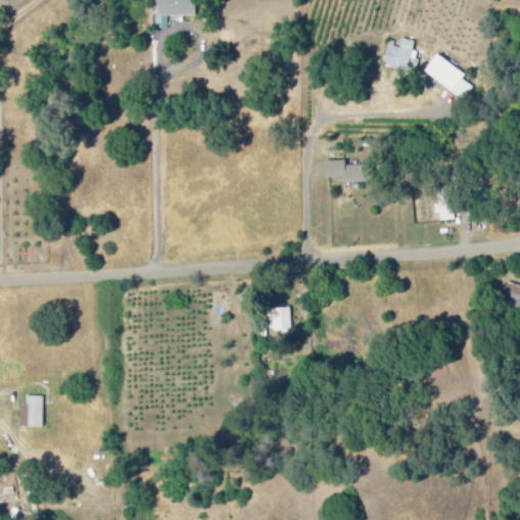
[(194,15),(193,0),(155,0),(156,28),(167,28),(166,15),(194,15)]
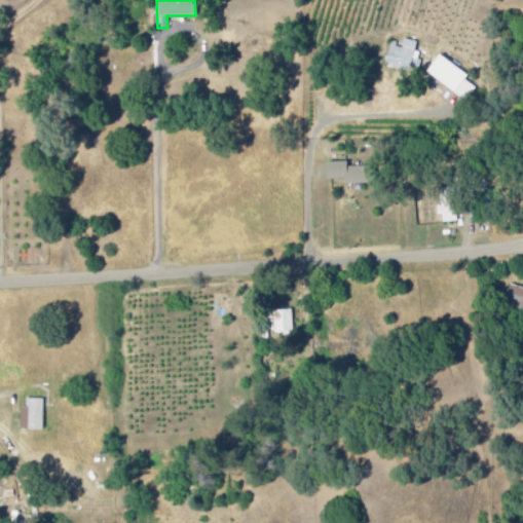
[(385,66),(416,72),(420,52),(414,50),(416,41),(403,38),(402,44),(389,42),(385,66)]
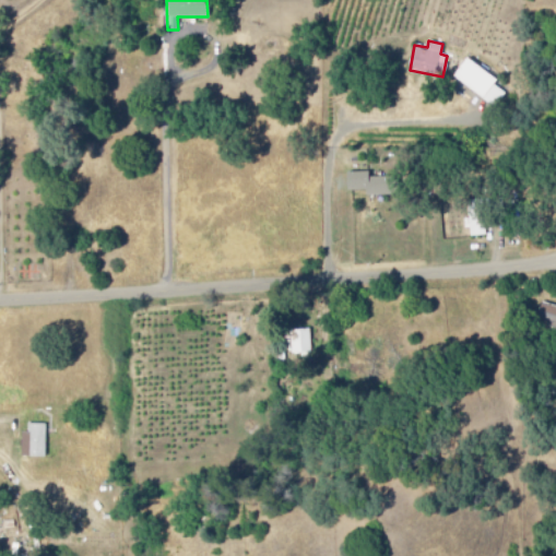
[(493,84),(497,78),(464,58),(452,79),(495,105),(504,91),(493,84)]
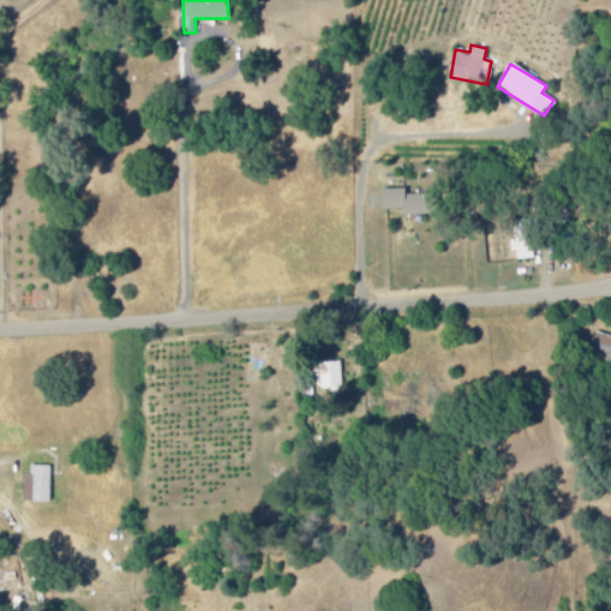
[(402,208),(402,215),(436,214),(435,193),(405,195),(405,189),(381,189),(382,209),(402,208)]
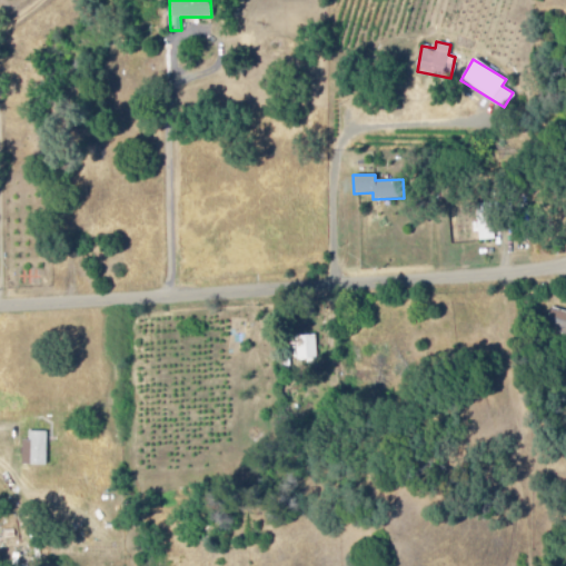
[(476,240),(493,239),(492,206),(476,206),(476,221),(475,221),(476,240)]
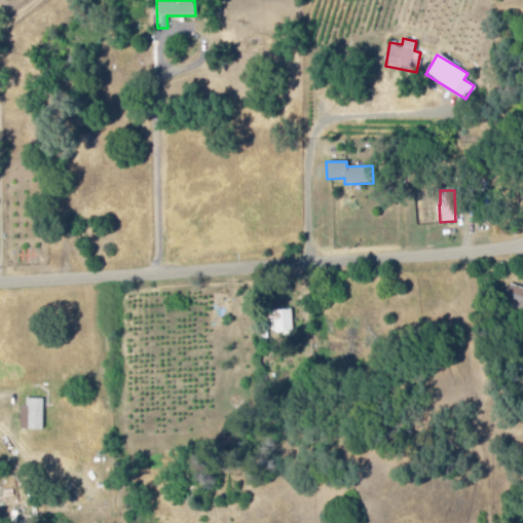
[(502,301),(522,308),(522,288),(510,283),(502,301)]
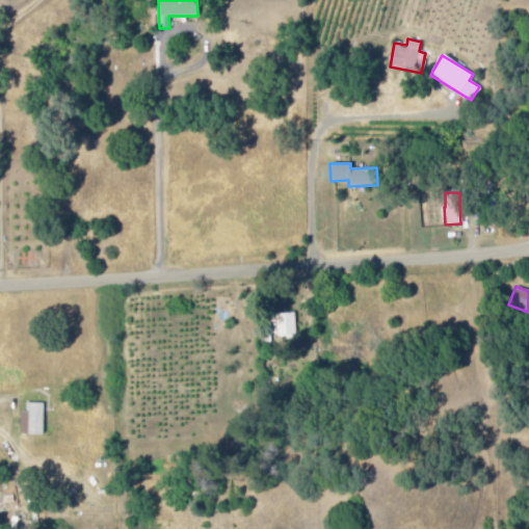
[(276,338),(295,337),(294,313),(275,313),(276,338)]
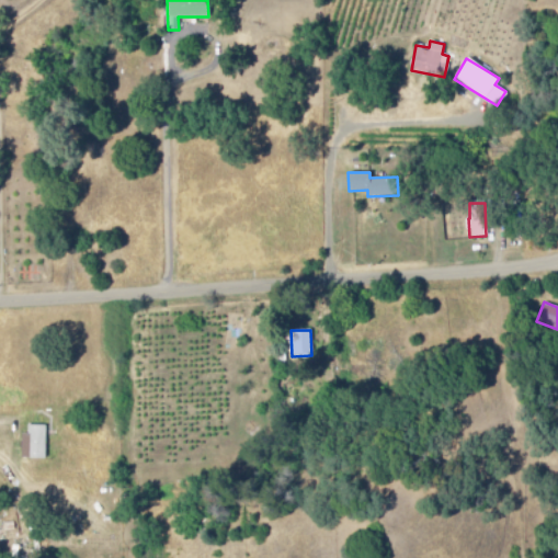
[(22,432),(21,456),(45,457),(45,424),(27,423),(27,432),(22,432)]
